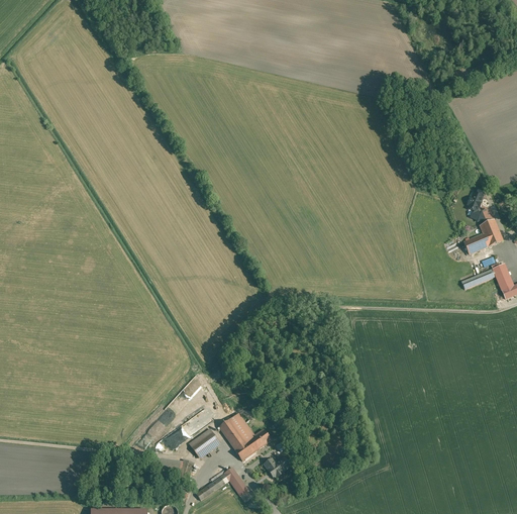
[(484,192),(473,188),(466,206),(478,210),(484,192)]
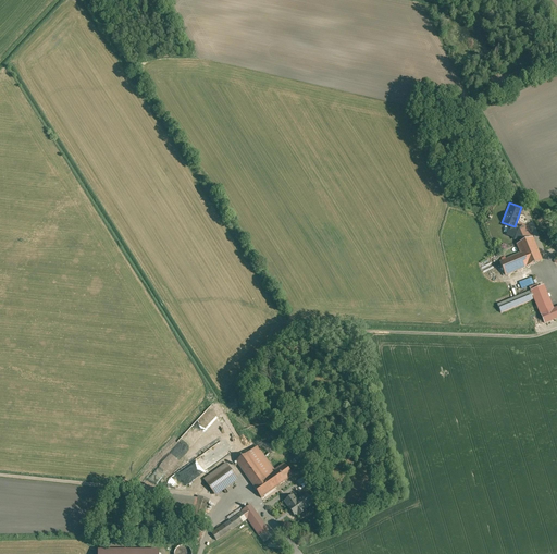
[(525,266),(542,259),(533,237),(517,244),(520,253),(499,261),(505,274),(525,266)]
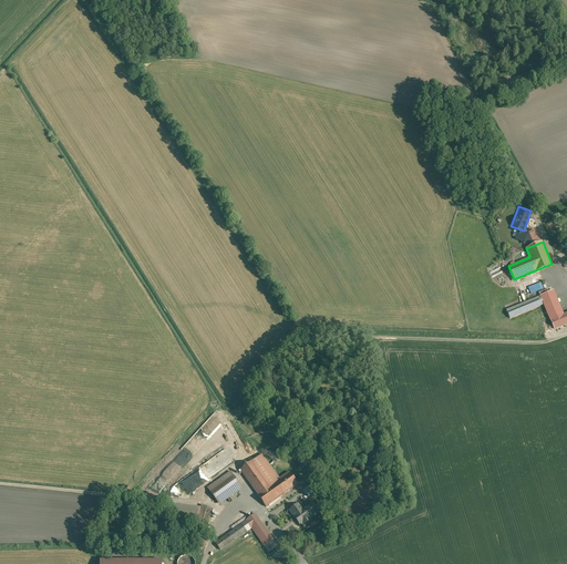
[(566,307),(562,309),(553,287),(503,308),(507,319),(542,304),(553,328),(566,321),(566,307)]
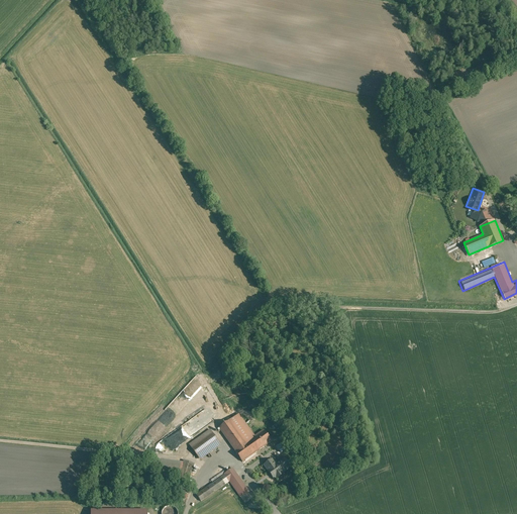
[(254,395),(246,400),(250,405),(259,400),(254,395)]
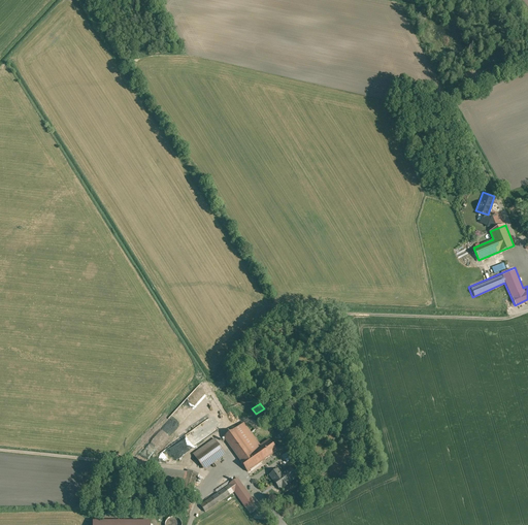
[(241,424),(224,435),(240,458),(239,459),(248,470),(277,449),(269,438),(258,447),(241,424)]
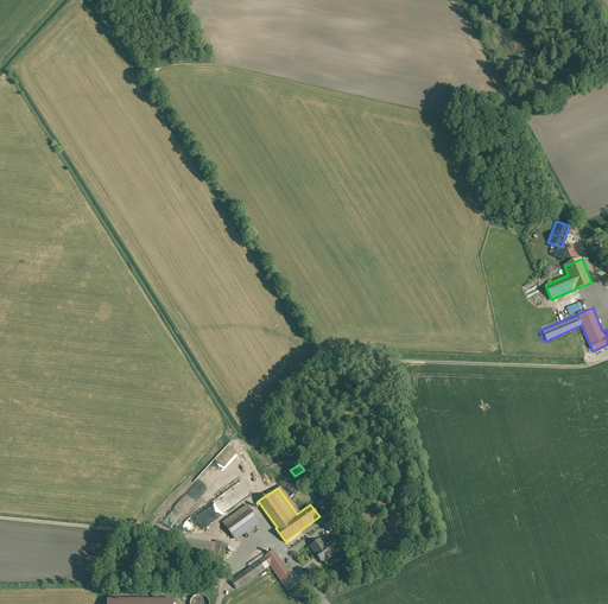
[(236,538),(260,521),(247,502),(223,520),(236,538)]
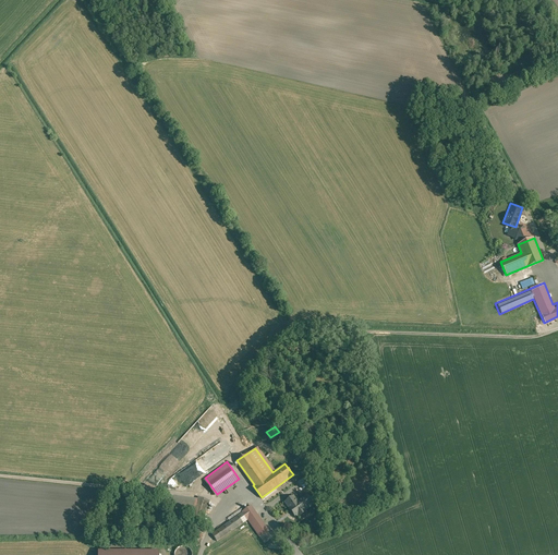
[(295,493),(284,499),(296,517),(307,509),(306,508),(315,502),(307,492),(299,497),(295,493)]
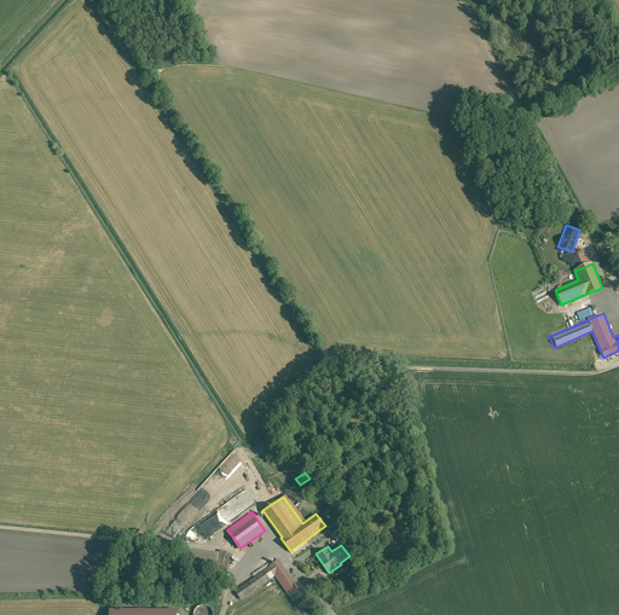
[(214,566),(220,551),(181,546),(179,561),(214,566)]
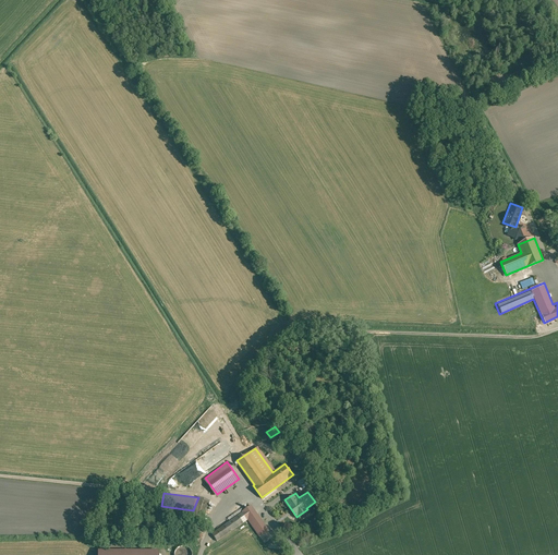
[(197,533),(209,499),(198,495),(198,497),(193,510),(186,529),(197,533)]
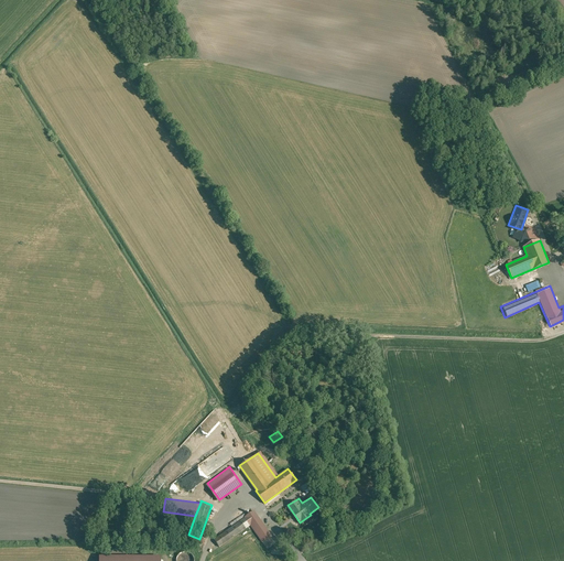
[(245,516),(246,517),(215,538),(219,546),(250,524),(261,539),(270,533),(253,510),(245,516)]
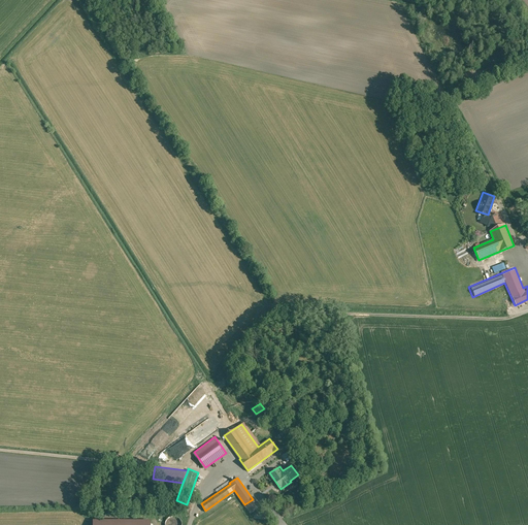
[(180,524),(182,524),(182,522),(182,521),(180,520),(180,518),(179,517),(177,516),(176,516),(175,515),(173,515),(172,515),(170,516),(169,517),(168,518),(167,519),(167,520),(166,522),(166,523),(167,524),(166,524),(180,524)]
